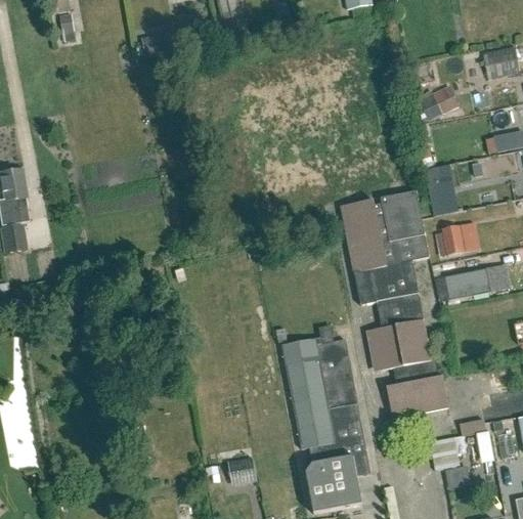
[(47,11),(69,8),(68,0),(46,0),(47,11)]
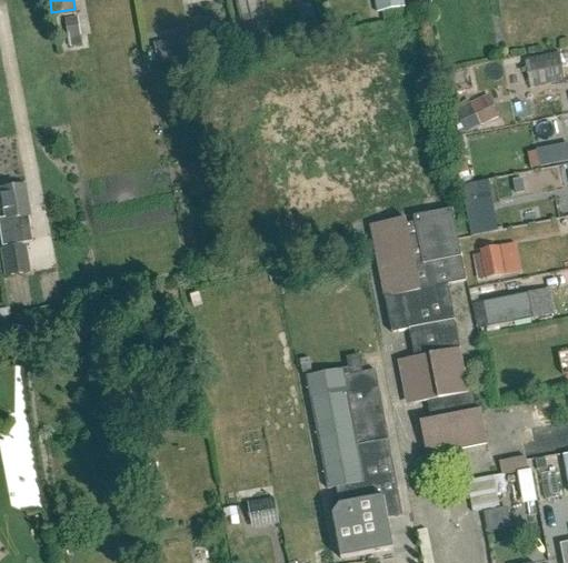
[(235,0),(238,12),(256,8),(253,0),(235,0)]
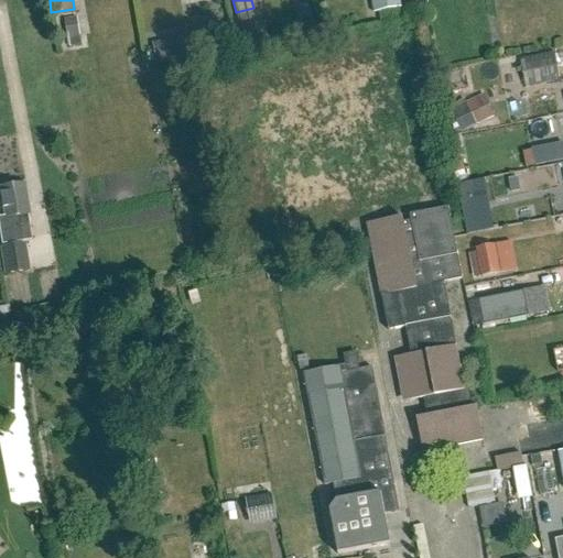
[(400,17),(399,4),(399,0),(370,0),(371,9),(377,8),(379,19),(400,17)]
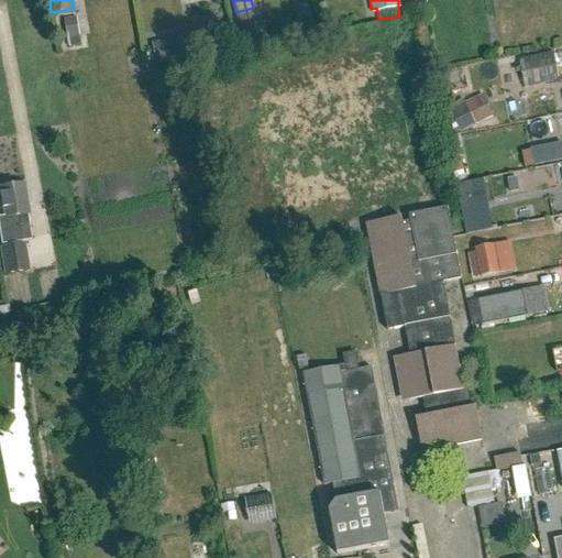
[(78,32),(75,13),(64,14),(66,33),(78,32)]
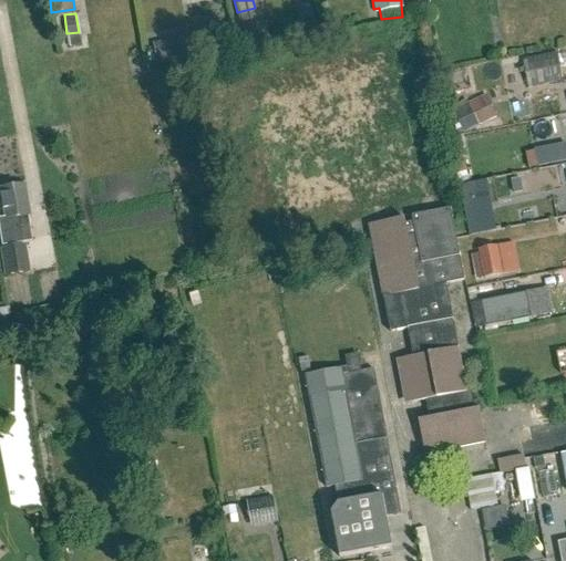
[(165,37),(170,55),(182,53),(177,34),(165,37)]
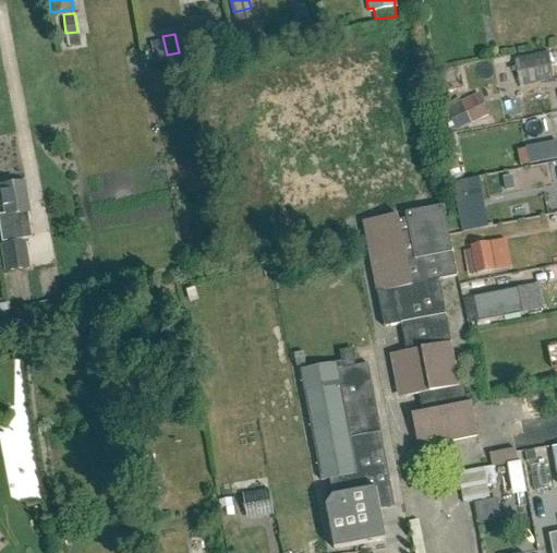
[(518,83),(553,76),(547,48),(512,55),(518,83)]
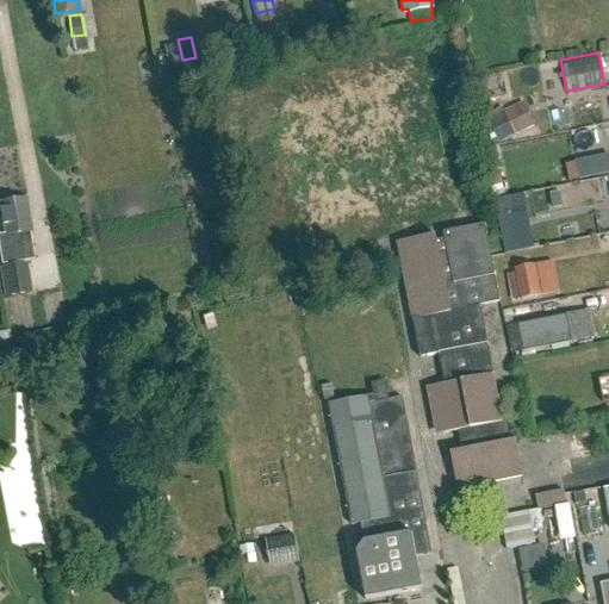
[(499,138),(515,131),(504,109),(488,117),(499,138)]
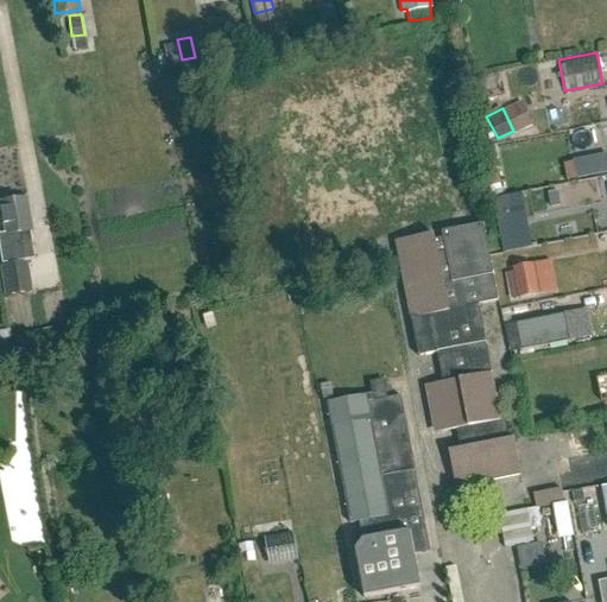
[(606,157),(606,149),(563,152),(564,171),(606,166),(606,157)]
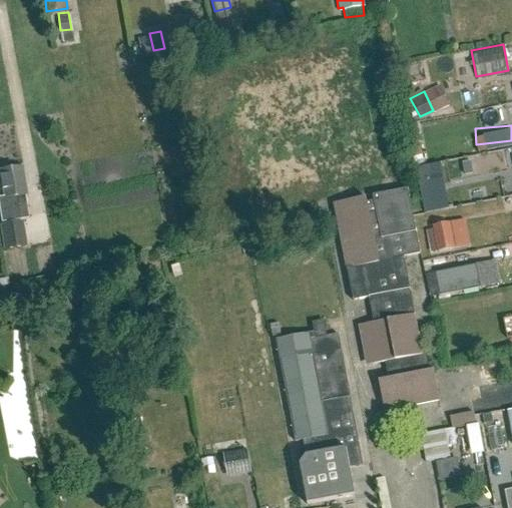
[(438,156),(413,162),(424,207),(449,201),(438,156)]
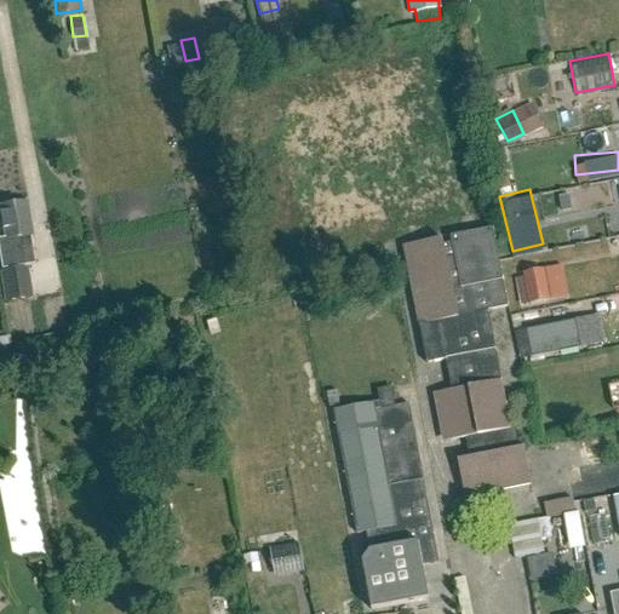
[(568,191),(559,193),(561,207),(572,206),(568,191)]
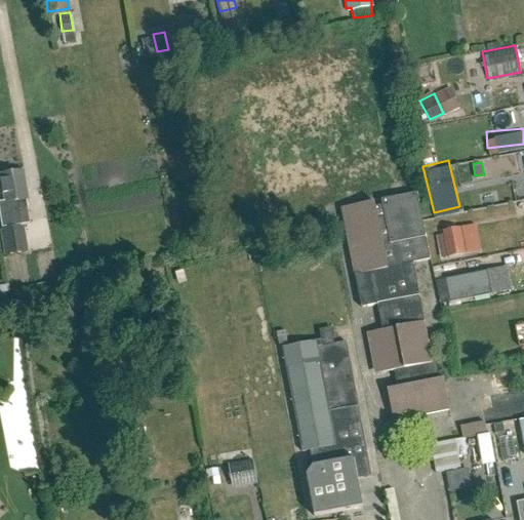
[(0,215),(1,225),(22,222),(19,205),(22,205),(21,197),(28,196),(24,167),(1,170),(5,198),(0,198),(0,215)]
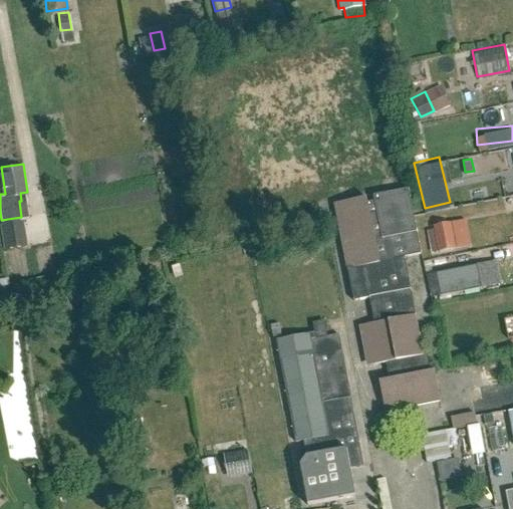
[(416,313),(404,254),(422,250),(410,186),(334,201),(353,298),(368,295),(373,320),(360,322),(366,355),(374,353),(375,354),(382,359),(382,360),(386,359),(389,376),(378,377),(385,409),(440,398),(434,367),(430,368),(427,350),(422,351),(415,313),(416,313)]
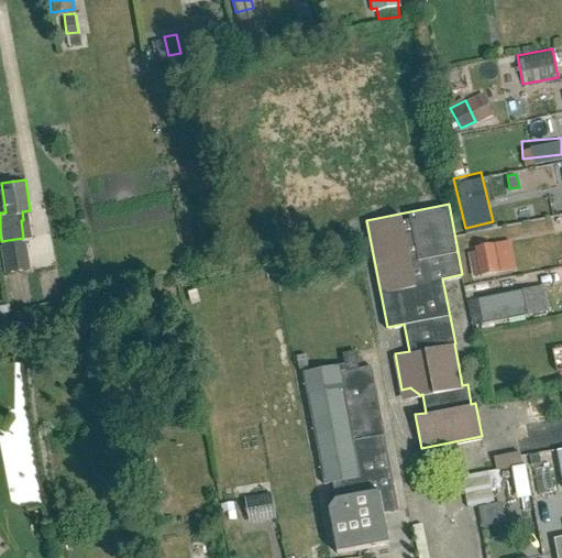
[(46,232),(26,234),(30,262),(48,260),(46,232)]
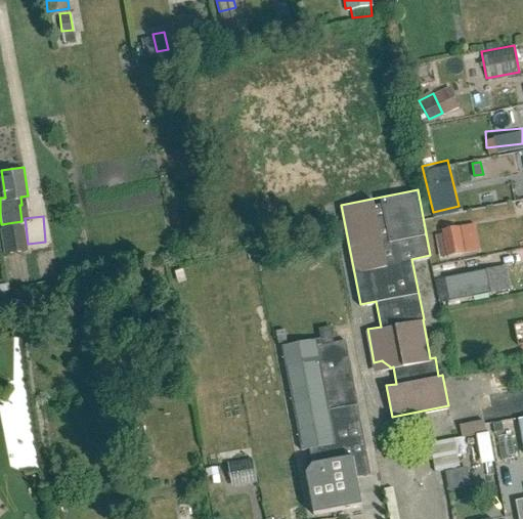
[(5,251),(28,247),(24,223),(2,226),(5,251)]
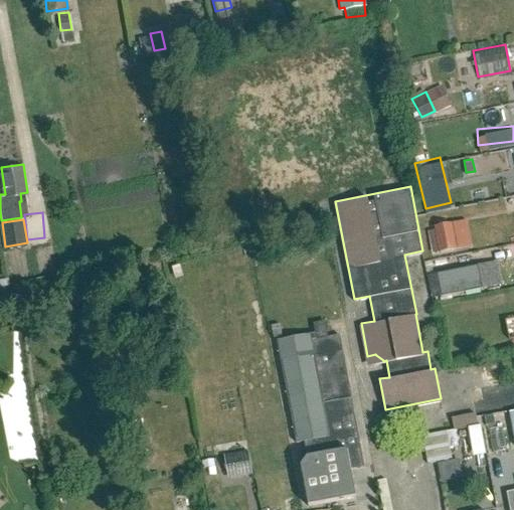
[(436,222),(441,248),(458,245),(453,219),(436,222)]
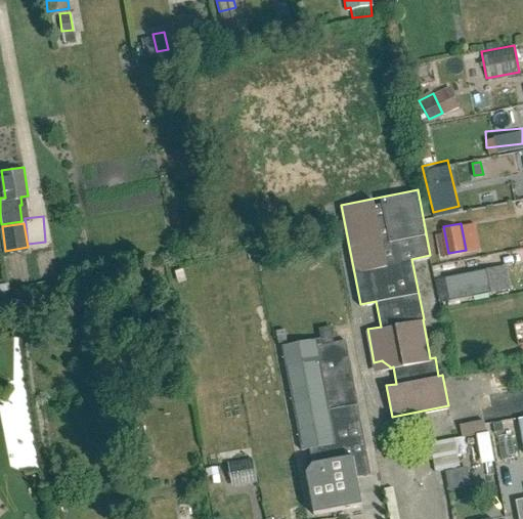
[(490,291),(485,266),(443,275),(448,299),(490,291)]
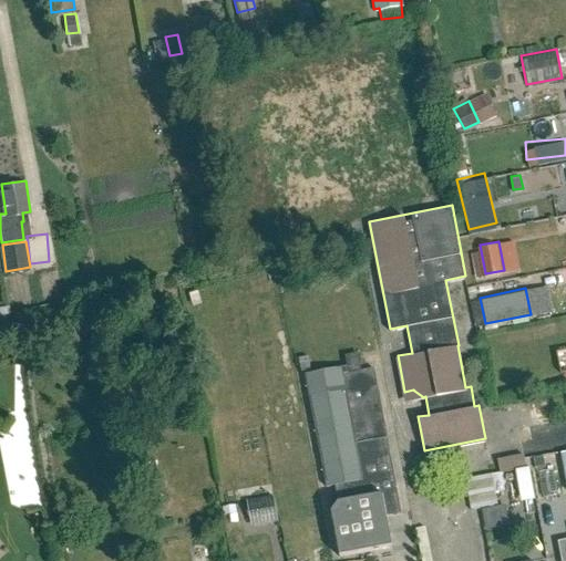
[(565,345),(555,349),(559,370),(565,369),(565,345)]
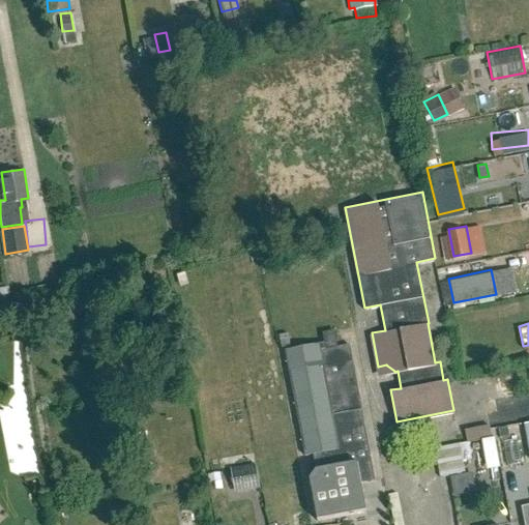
[(341,343),(338,326),(325,328),(327,340),(285,348),(304,453),(313,451),(316,467),(310,476),(317,518),(365,508),(360,480),(375,477),(349,342),(341,343)]
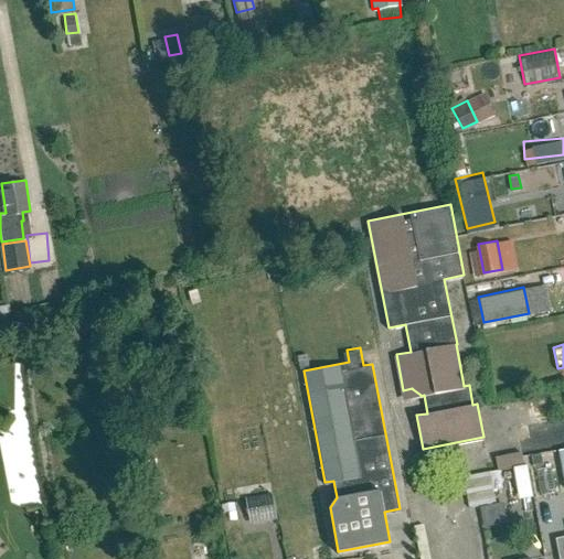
[(498,468),(523,463),(521,450),(496,454),(498,468)]
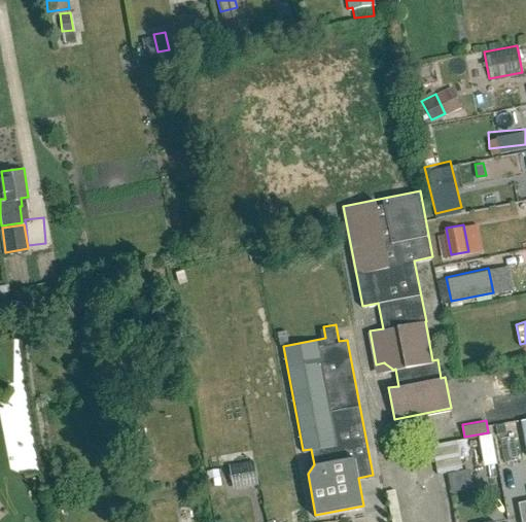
[(504,421),(494,423),(496,432),(505,430),(504,421)]
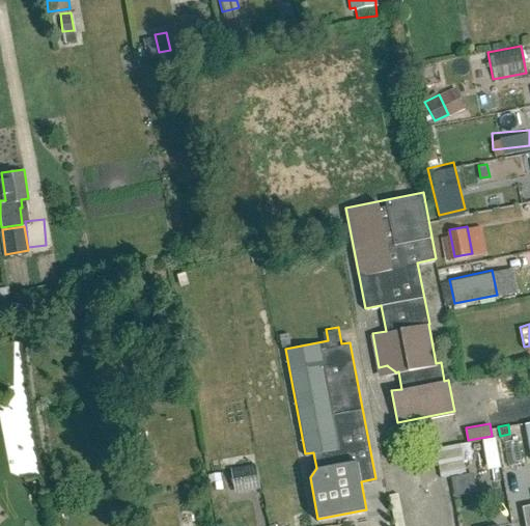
[(233,490),(258,486),(255,461),(229,465),(233,490)]
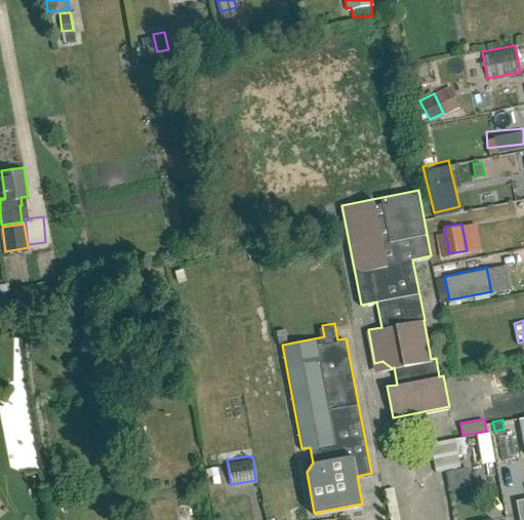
[(468,466),(446,470),(449,488),(471,484),(468,466)]
